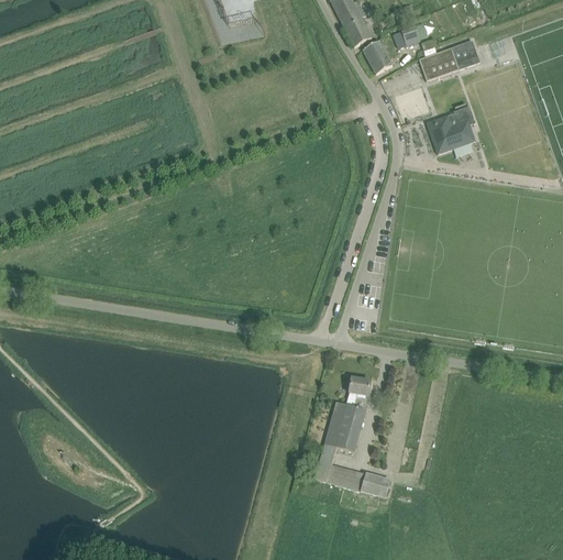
[(331,0),(354,46),(372,37),(353,0),(331,0)]
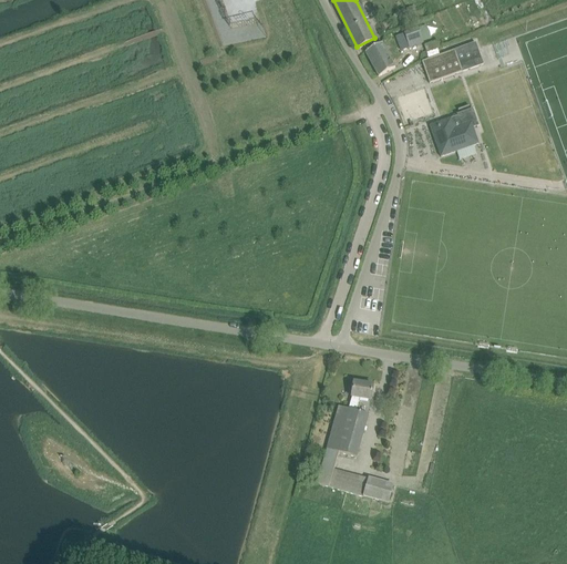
[(419,26),(394,34),(401,51),(424,42),(419,26)]
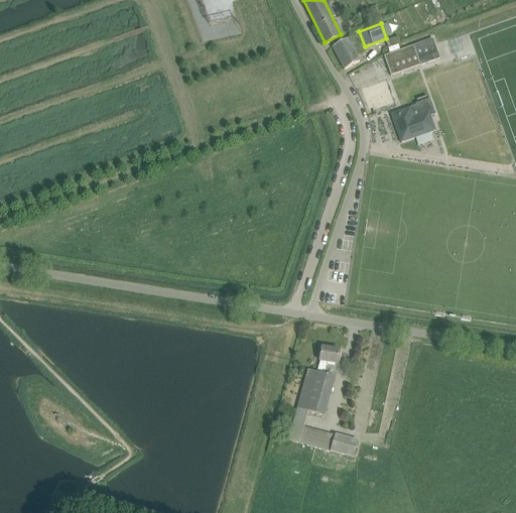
[(345,68),(360,59),(348,36),(333,44),(345,68)]
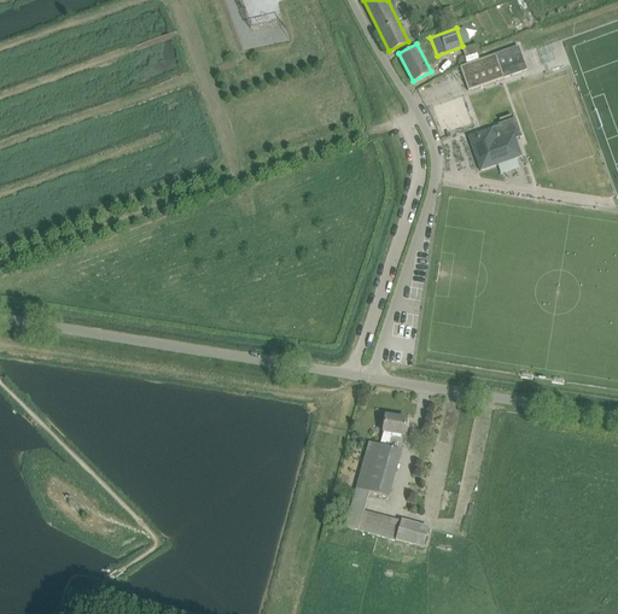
[(518,44),(460,64),(468,88),(526,68),(518,44)]
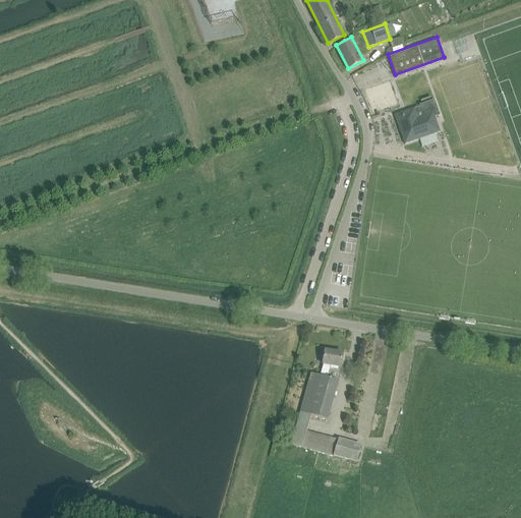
[(414,106),(395,113),(405,141),(440,129),(435,114),(438,113),(439,114),(440,113),(440,112),(439,112),(433,98),(435,98),(435,97),(419,103),(420,106),(414,108),(414,106)]
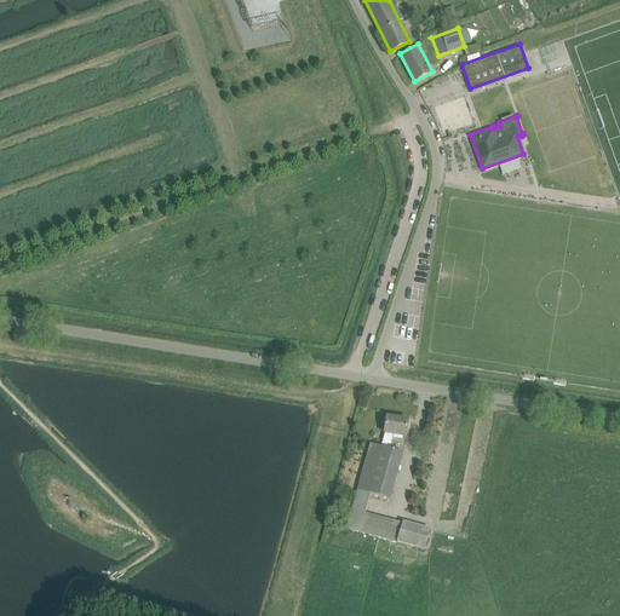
[(406,433),(408,418),(386,415),(384,431),(382,444),(371,441),(346,525),(397,540),(397,539),(411,542),(417,523),(403,519),(402,520),(366,510),(371,491),(390,496),(403,450),(389,447),(394,432),(406,433)]
